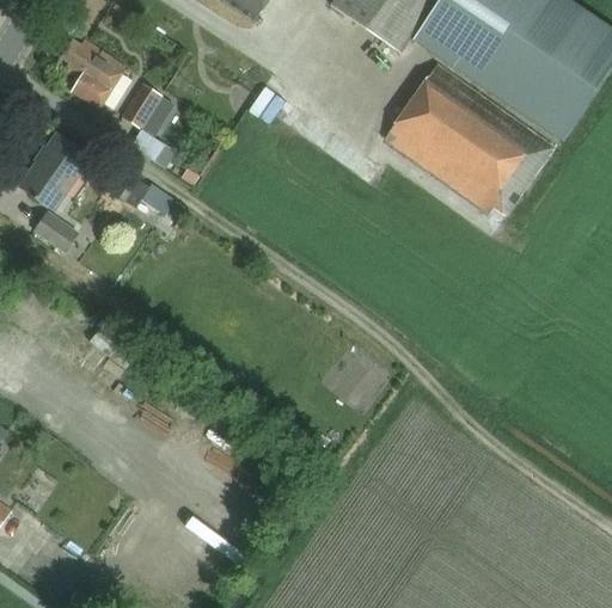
[(227,0),(256,19),(269,0),(227,0)]
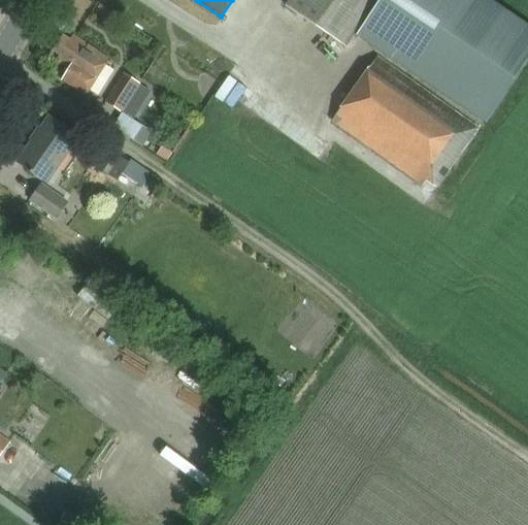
[(288,0),(286,4),(348,45),(377,0),(288,0)]
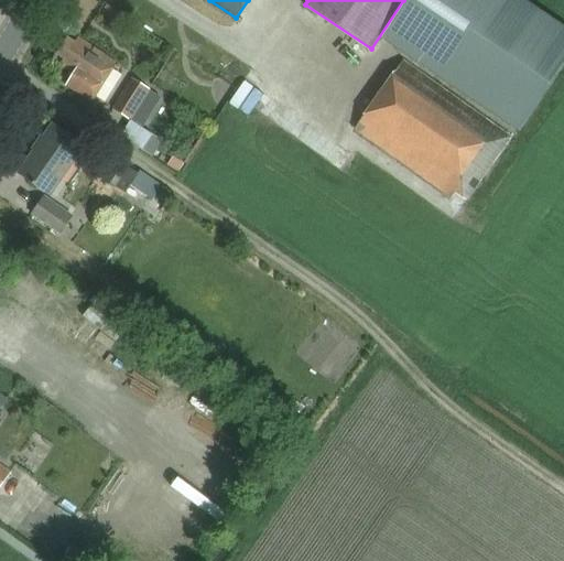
[(563,24),(527,0),(407,0),(382,36),(521,130),(563,66),(563,24)]
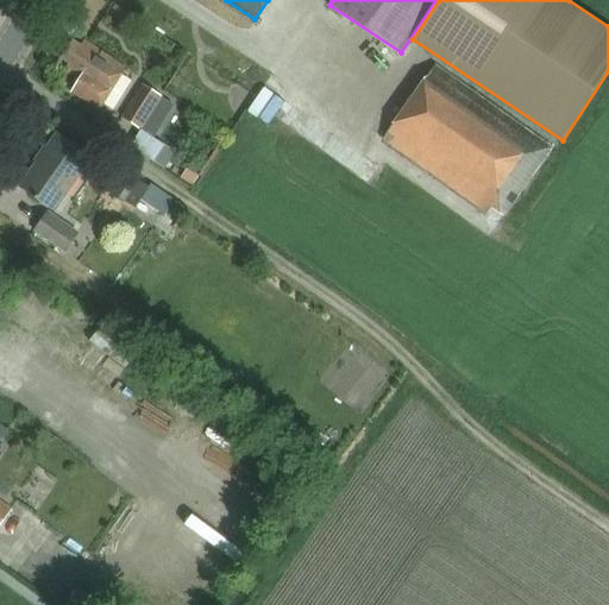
[(127,65),(85,38),(81,44),(74,39),(63,56),(70,61),(66,68),(81,77),(73,90),(100,108),(127,65)]
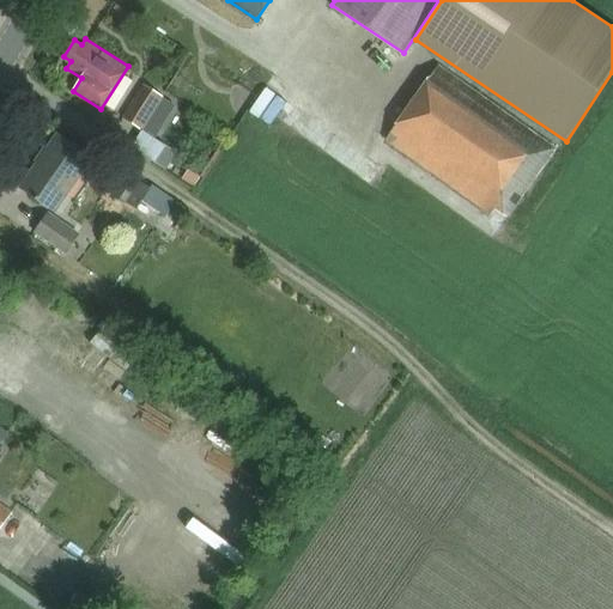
[(437,64),(384,138),(489,212),(493,206),(505,214),(553,147),(437,64)]
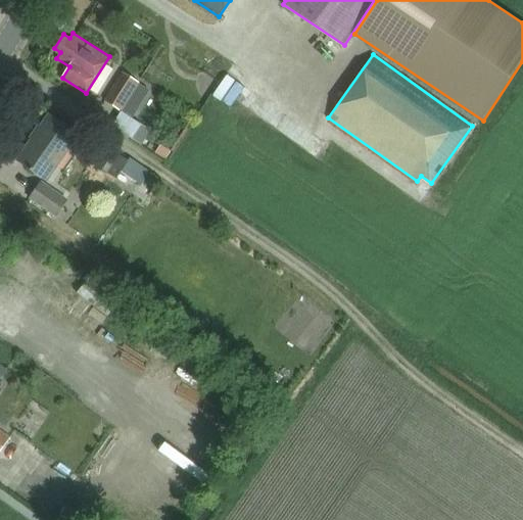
[(123,71),(104,99),(122,109),(139,82),(123,71)]
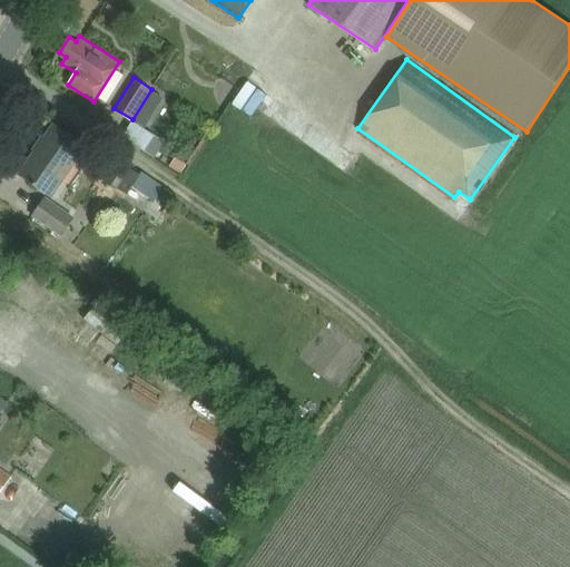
[(86,146),(53,123),(18,173),(51,195),(86,146)]
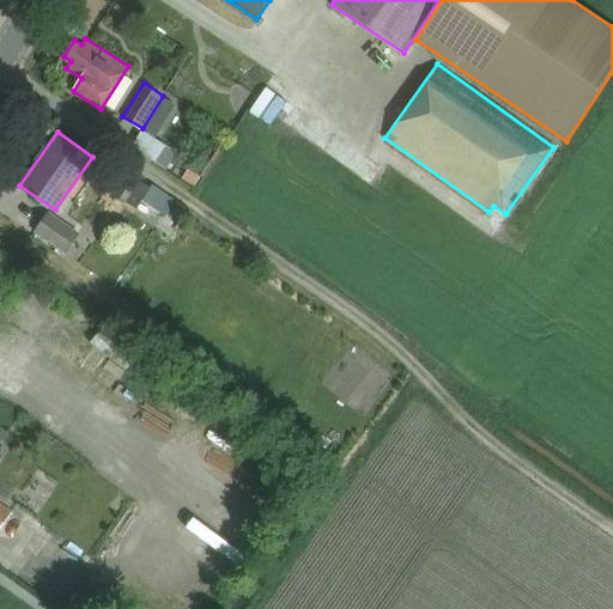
[(155,160),(167,168),(176,152),(165,145),(155,160)]
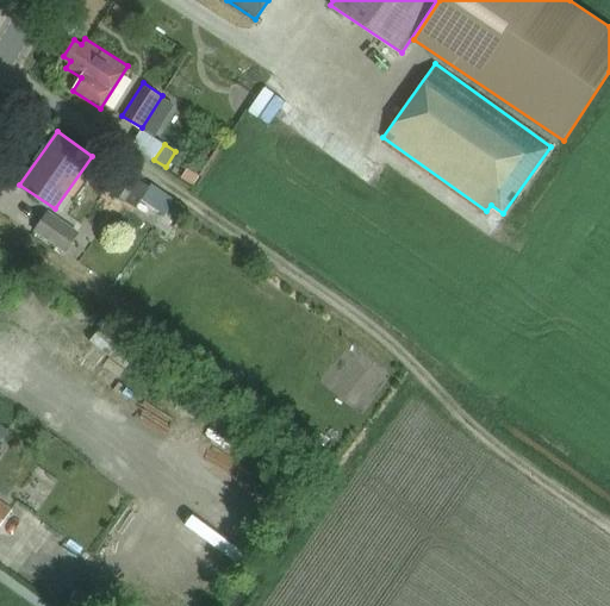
[(199,174),(187,167),(181,177),(192,185),(199,174)]
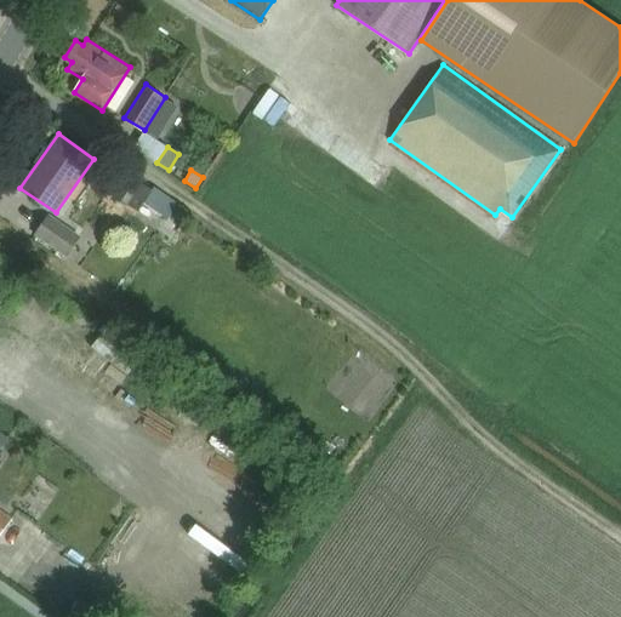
[(140,181),(137,186),(121,176),(110,193),(137,210),(151,188),(140,181)]
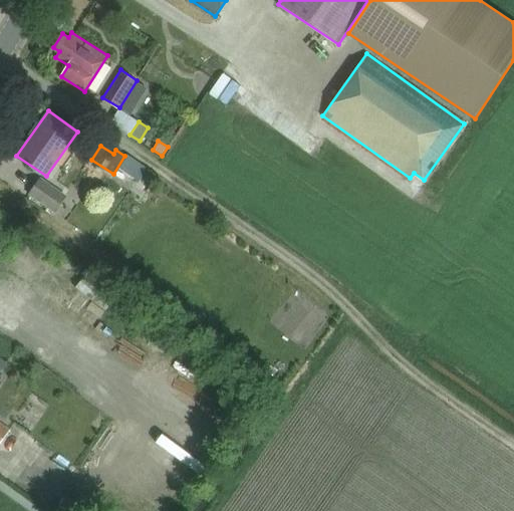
[(39,176),(27,193),(54,210),(65,194),(39,176)]
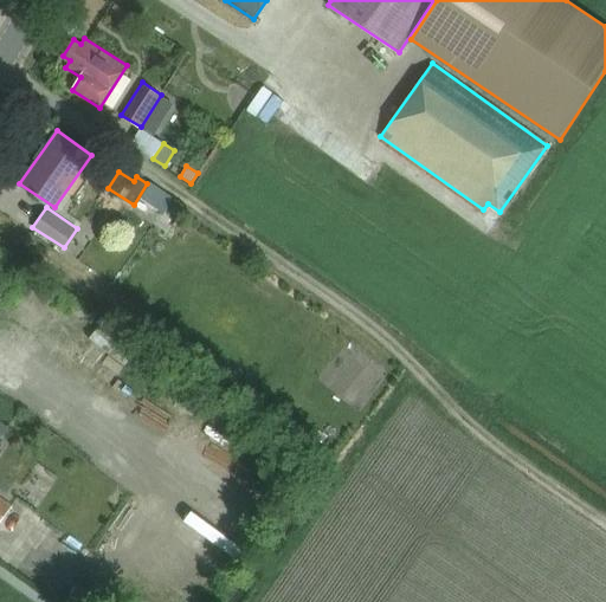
[(0,522),(12,505),(0,497),(0,522)]
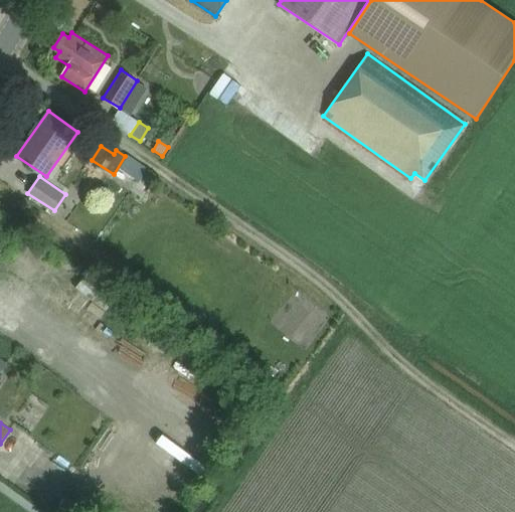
[(67,494),(61,503),(68,508),(75,499),(67,494)]
